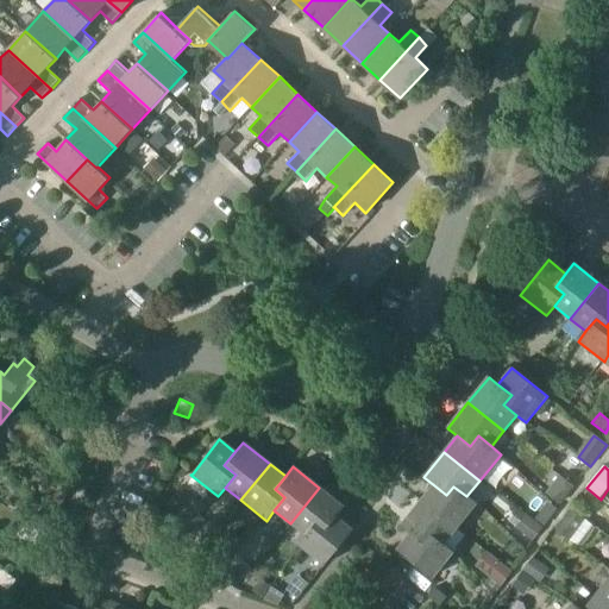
[(560,504),(575,488),(562,477),(548,495),(560,504)]
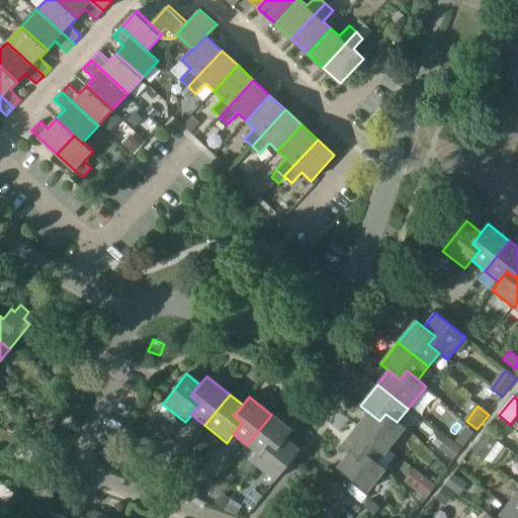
[(34,426),(47,435),(55,425),(62,416),(54,410),(49,417),(45,414),(34,426)]
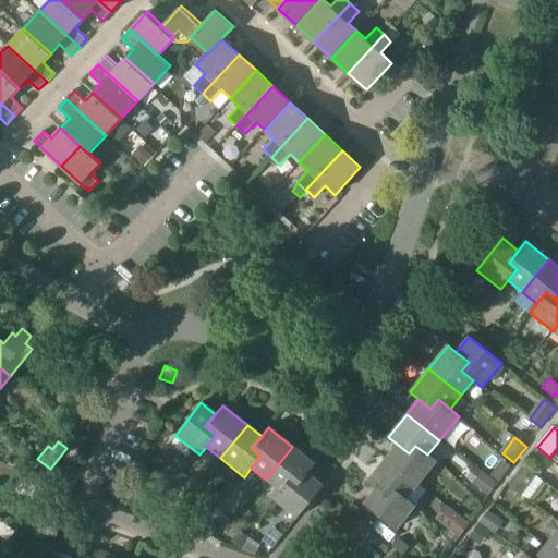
[(409,453),(398,445),(386,459),(419,484),(436,462),(427,455),(415,446),(409,453)]
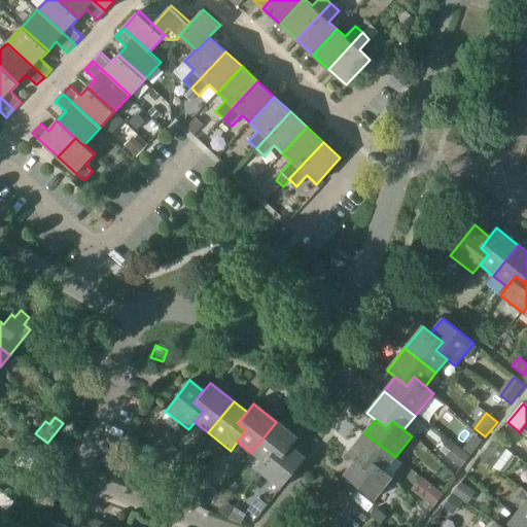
[(297,440),(276,422),(251,453),(265,463),(274,451),(283,458),(291,448),(297,440)]
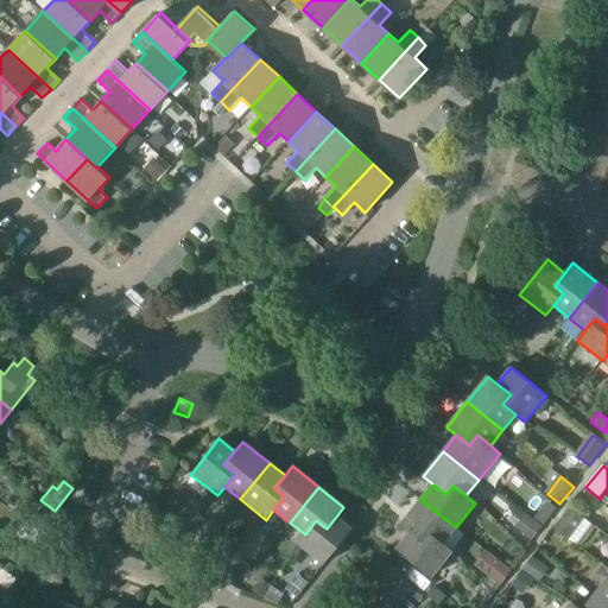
[(410,532),(423,543),(431,533),(443,543),(456,527),(420,500),(400,525),(410,532)]
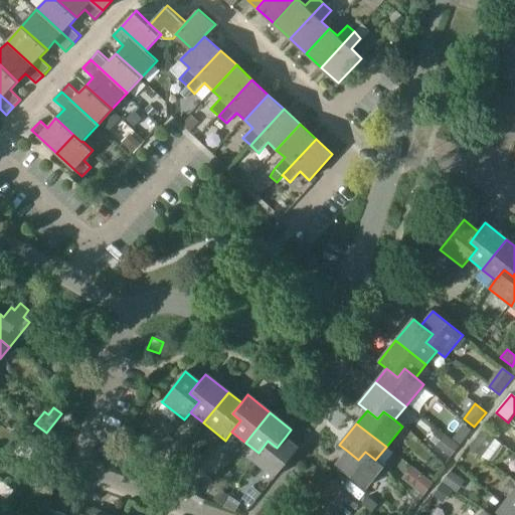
[(461,428),(453,440),(460,445),(468,435),(461,428)]
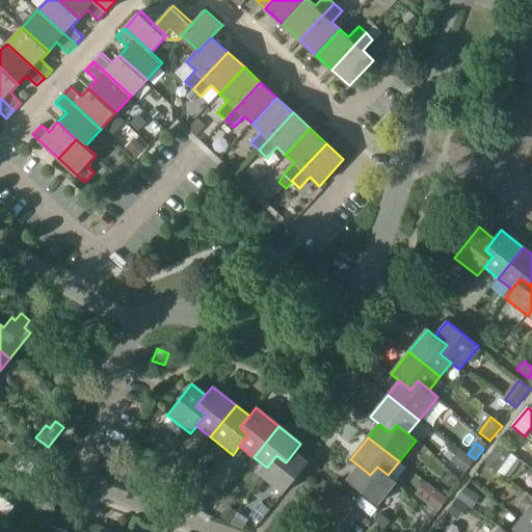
[(510,454),(499,445),(485,462),(498,472),(510,454)]
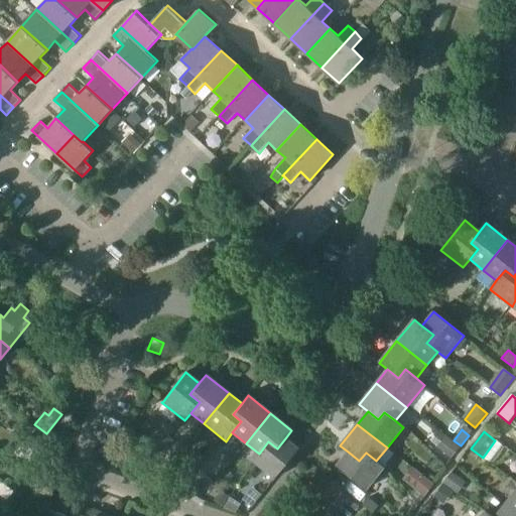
[(168,435),(155,446),(161,454),(173,441),(168,435)]
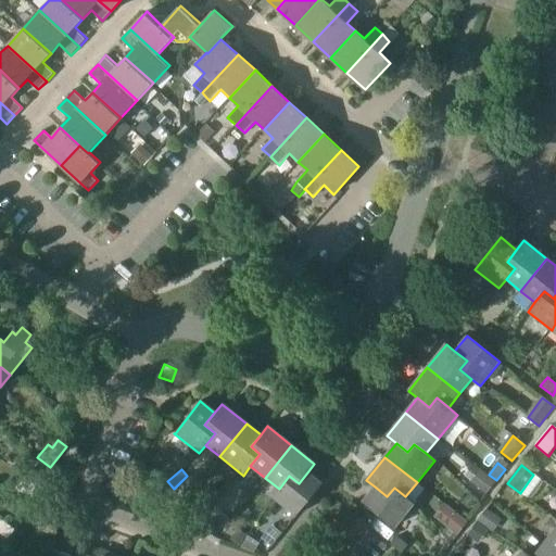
[(494,481),(478,469),(469,481),(485,493),(494,481)]
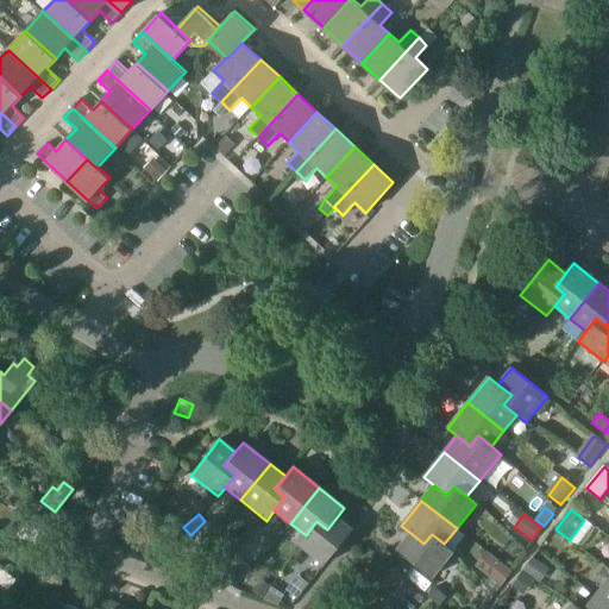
[(316,521),(306,535),(297,545),(324,566),(352,531),(337,518),(327,529),(316,521)]
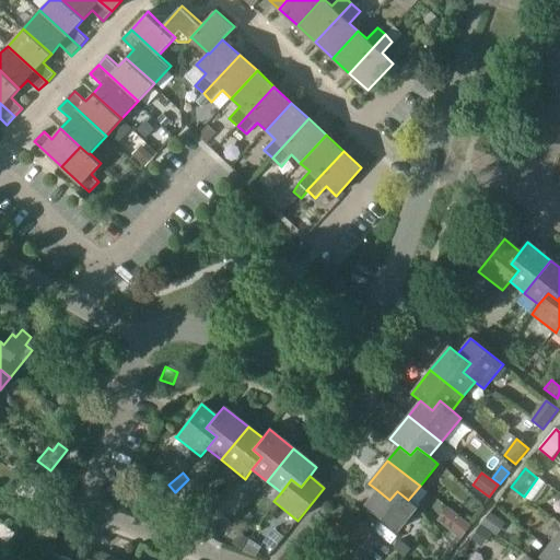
[(389,500),(377,490),(364,506),(397,533),(418,508),(408,500),(397,491),(389,500)]
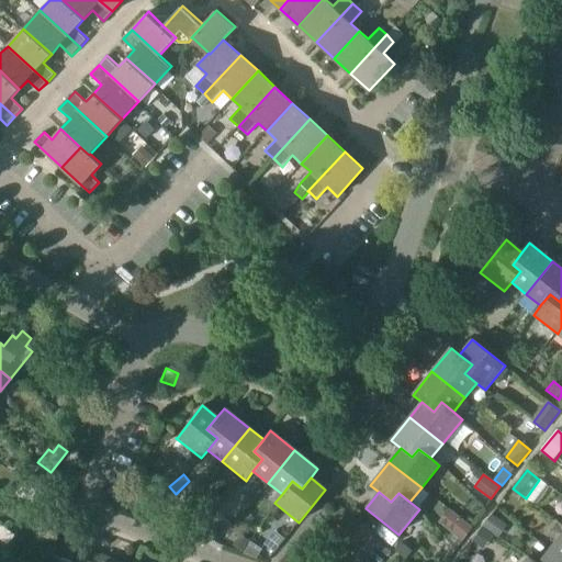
[(449,508),(439,521),(462,539),(472,526),(449,508)]
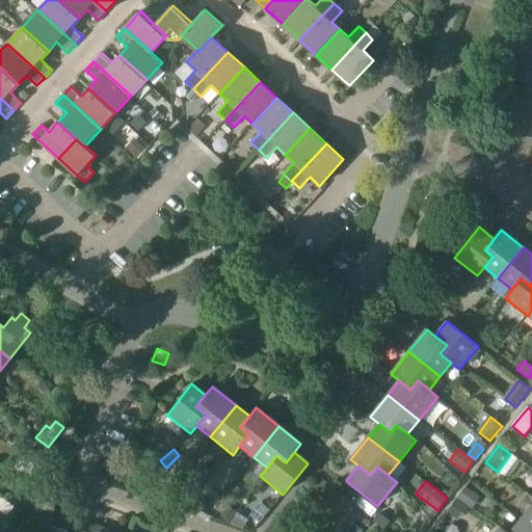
[(466,486),(457,498),(468,506),(477,495),(466,486)]
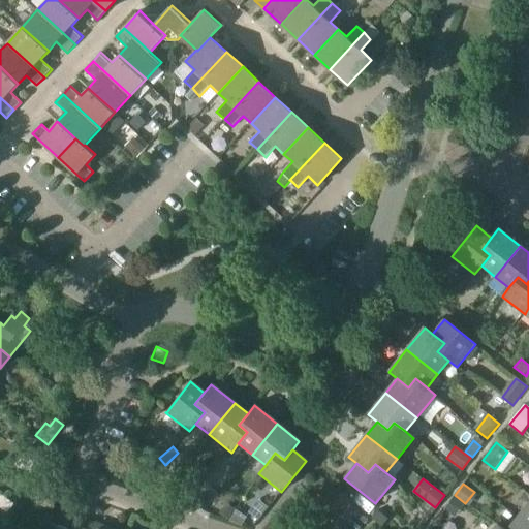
[(456,517),(465,504),(455,496),(444,508),(456,517)]
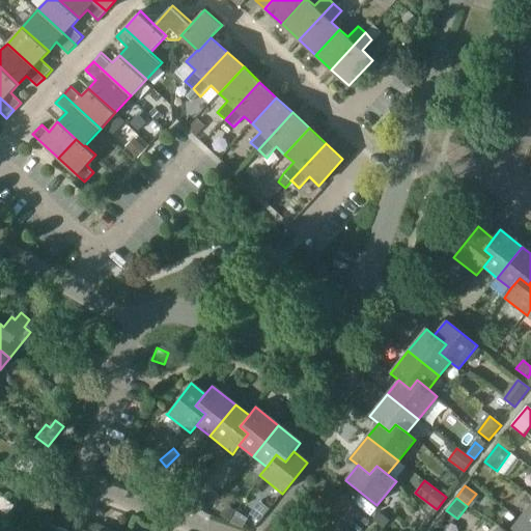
[(530,504),(519,521),(530,530),(530,504)]
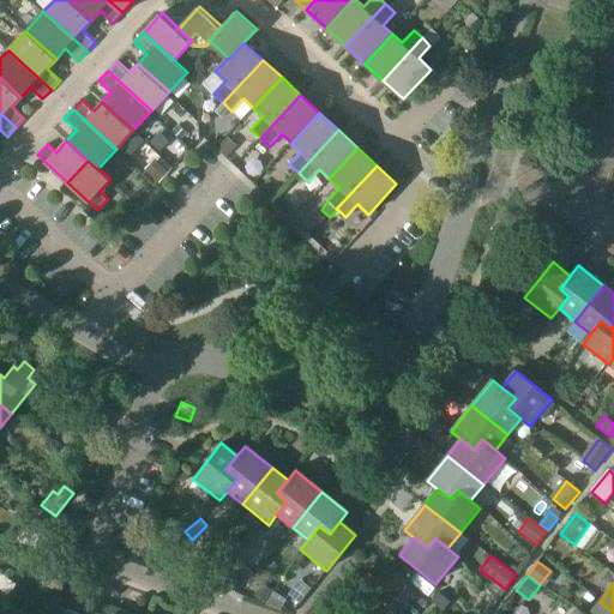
[(435,593),(429,600),(441,609),(447,602),(435,593)]
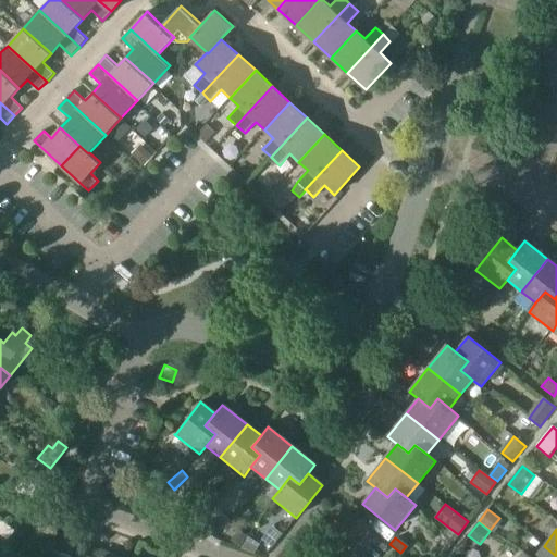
[(556,556),(544,546),(535,556),(556,556)]
